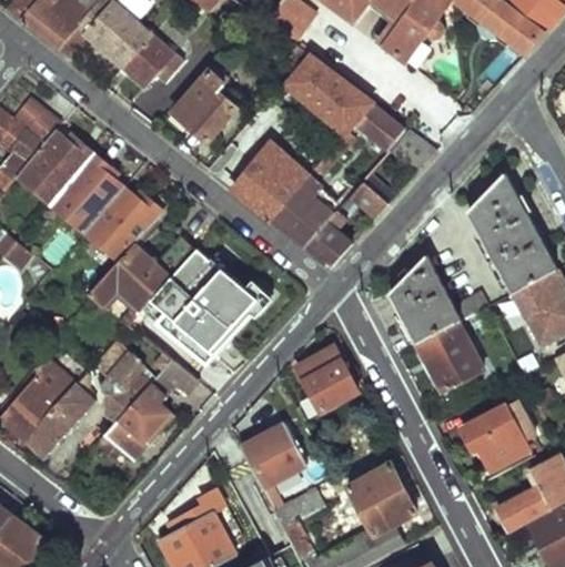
[(73,0),(72,2),(69,0),(8,0),(3,7),(57,49),(74,28),(97,0),(73,0)]
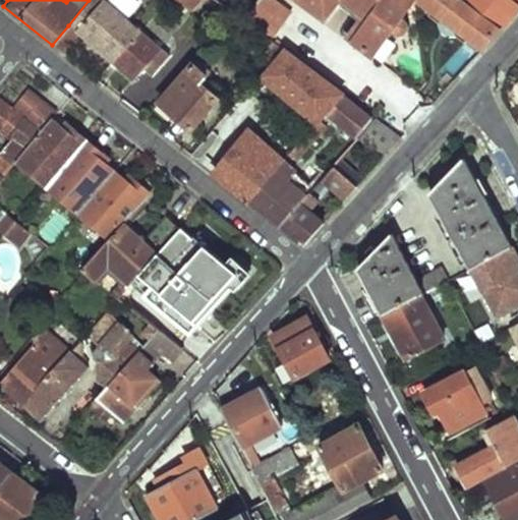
[(138,29),(103,0),(89,0),(68,25),(76,33),(110,61),(138,29)]
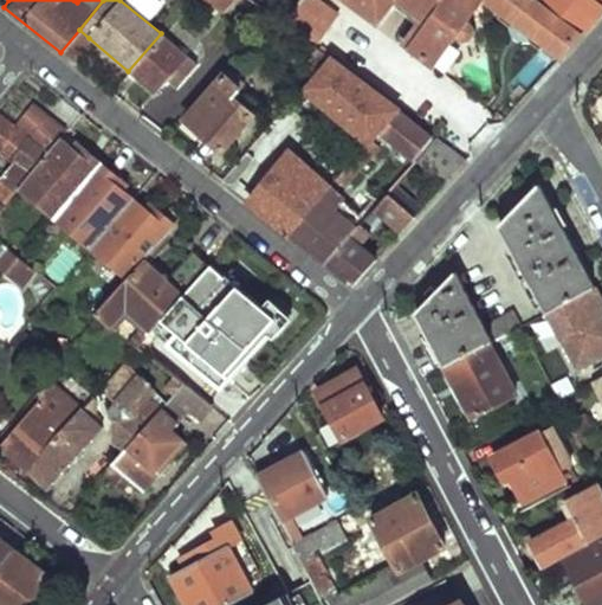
[(202,0),(221,13),(231,0),(202,0)]
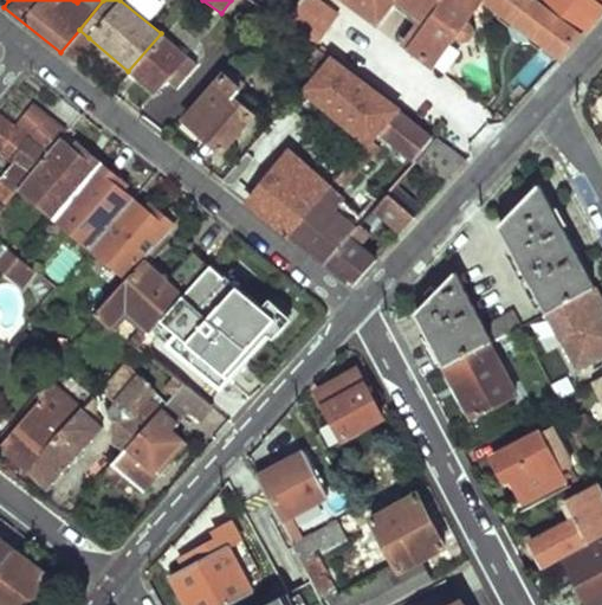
[(338,13),(319,0),(301,0),(286,21),(318,43),(338,13)]
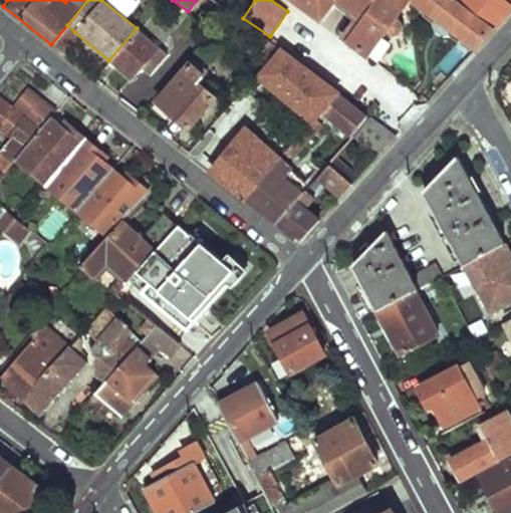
[(292,0),(317,19),(331,0),(337,0),(364,19),(359,25),(354,21),(347,30),(351,35),(347,41),(365,54),(385,30),(389,34),(396,35),(401,28),(399,20),(394,17),(407,0),(412,0),(474,46),(492,25),(458,0),(292,0)]
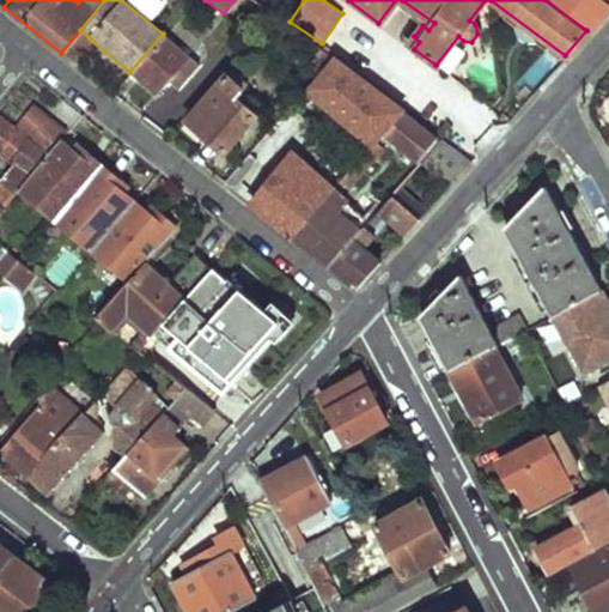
[(546,0),(586,30),(608,4),(608,0),(546,0)]
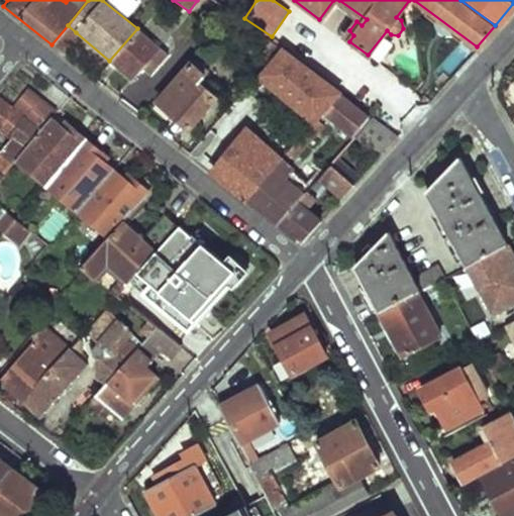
[(76,32),(68,25),(52,44),(61,52),(76,32)]
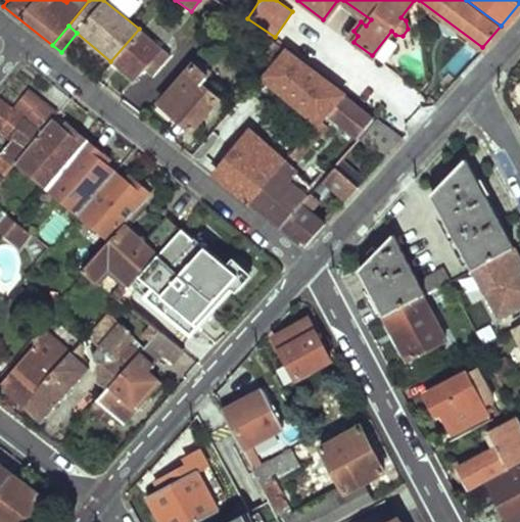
[(139,29),(110,61),(132,81),(170,39),(164,34),(156,43),(139,29)]
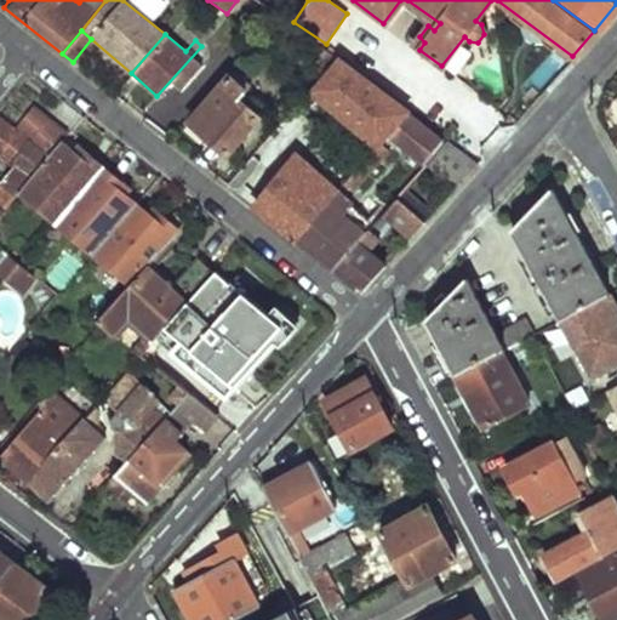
[(409,111),(336,55),(307,95),(380,147),(389,136),(409,111)]
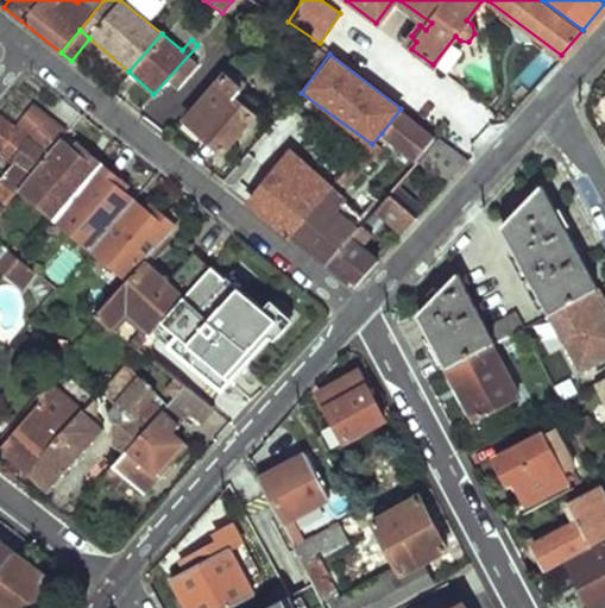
[(222,75),(186,119),(220,150),(250,114),(233,99),(239,89),(222,75)]
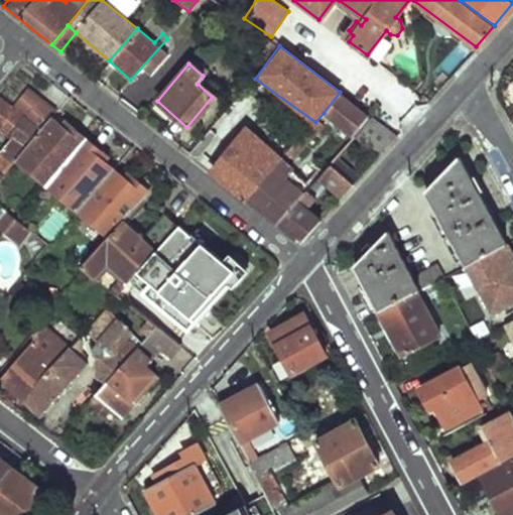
[(368,113),(340,92),(324,113),(352,134),(368,113)]
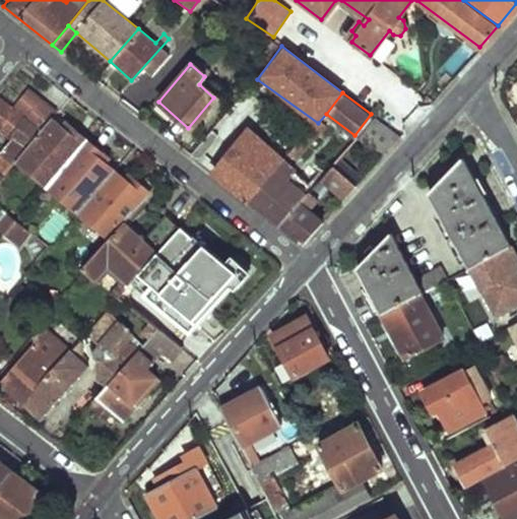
[(0,132),(10,140),(0,153),(0,174),(1,175),(14,160),(39,131),(26,122),(0,100),(0,132)]
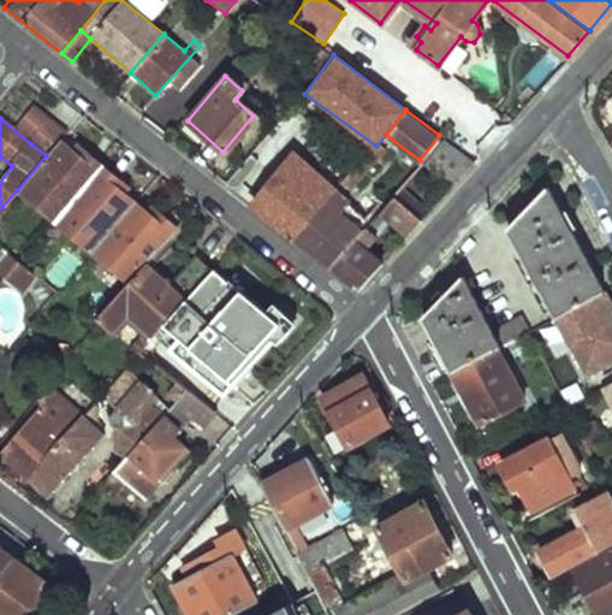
[(51,123),(31,145),(46,155),(61,136),(64,132),(51,123)]
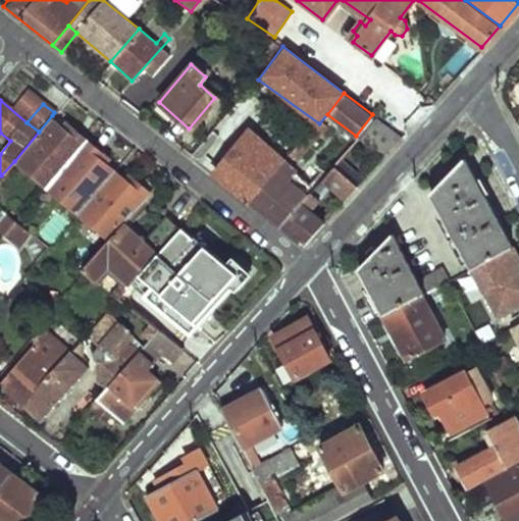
[(39,132),(14,161),(47,187),(84,141),(52,115),(39,132)]
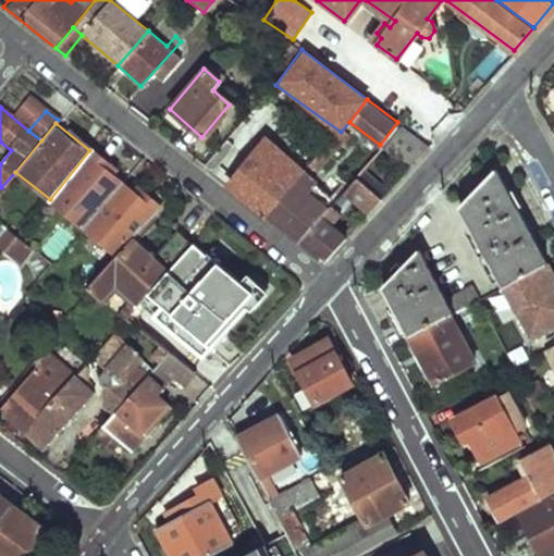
[(407,169),(427,146),(405,128),(386,152),(407,169)]
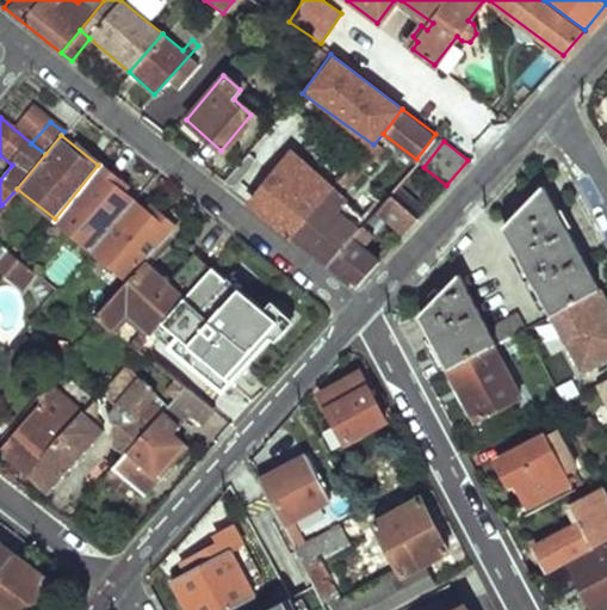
[(332,189),(290,153),(246,202),(287,238),(332,189)]
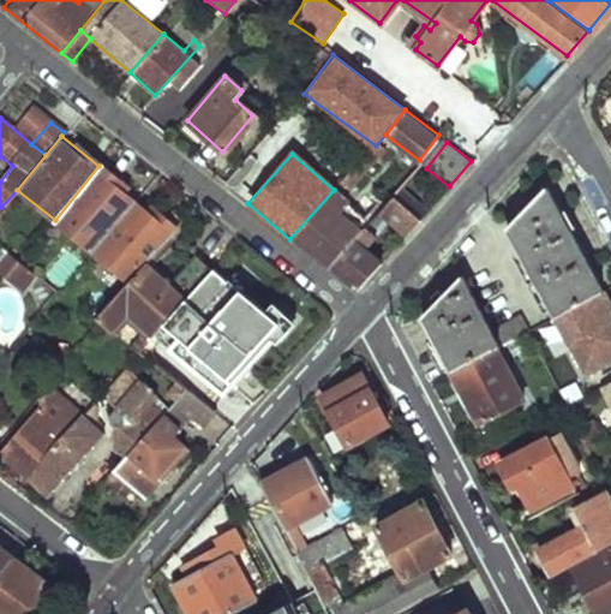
[(99,166),(55,220),(93,250),(136,196),(99,166)]
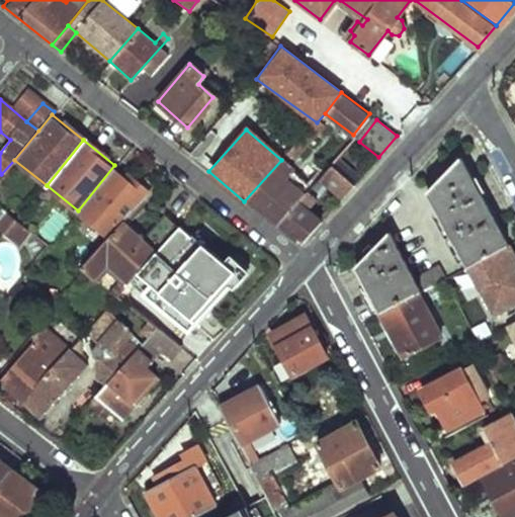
[(426,192),(467,267),(507,246),(458,157),(426,192)]
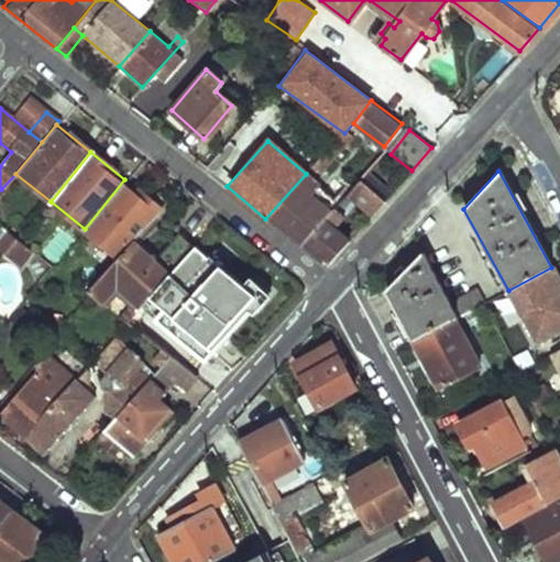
[(306,174),(265,219),(299,243),(336,202),(306,174)]
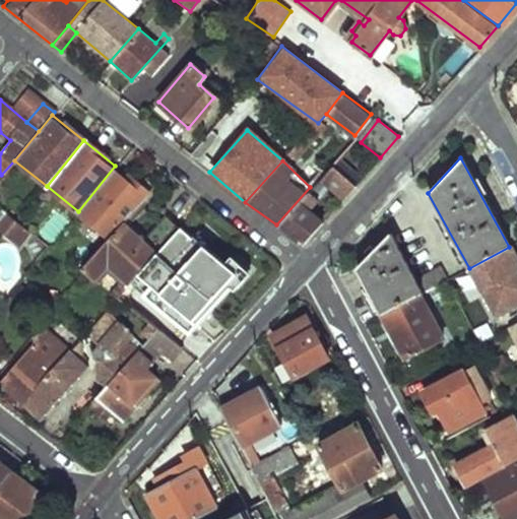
[(332,163),(320,177),(342,197),(356,184),(332,163)]
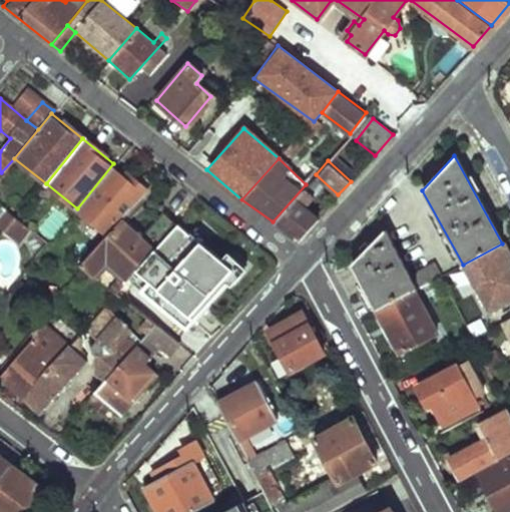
[(113,163),(77,208),(107,232),(118,220),(146,189),(113,163)]
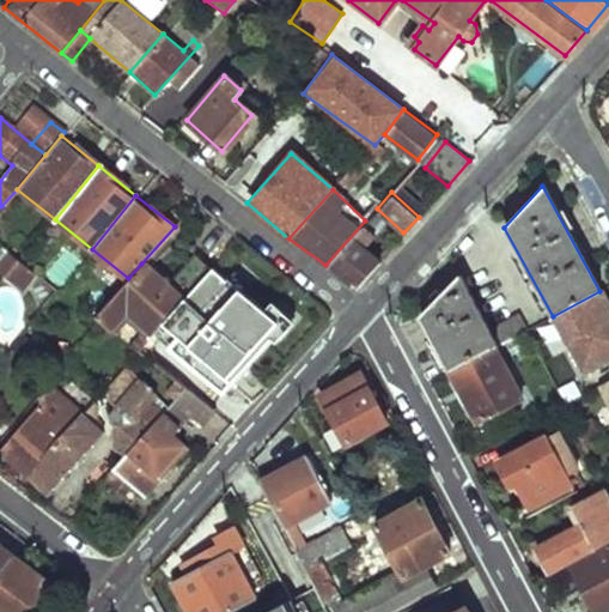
[(365,220),(326,265),(354,289),(400,237),(371,213),(365,220)]
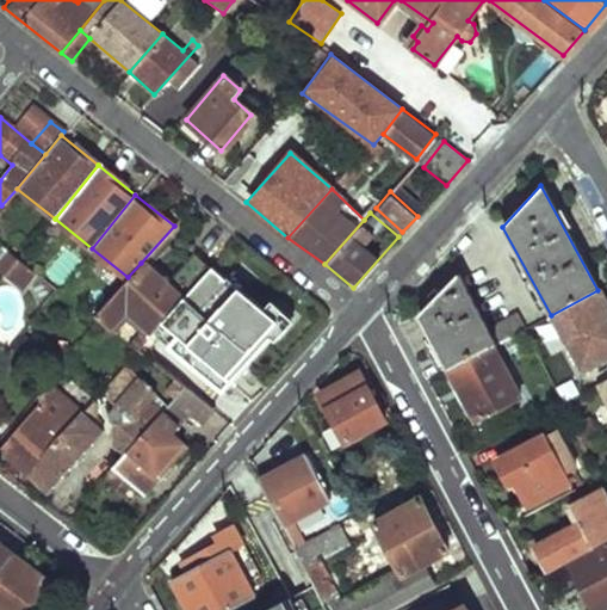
[(0,267),(13,277),(24,264),(19,262),(7,251),(0,260),(0,267)]
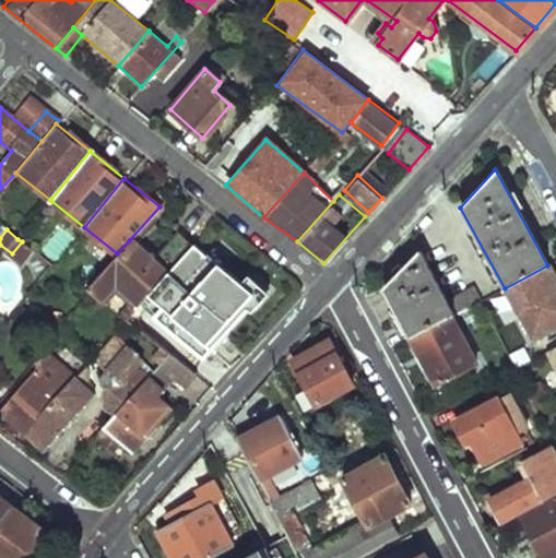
[(117,253),(87,287),(92,292),(101,298),(114,284),(131,298),(119,313),(126,318),(145,295),(190,245),(176,232),(152,259),(129,240),(117,253)]
